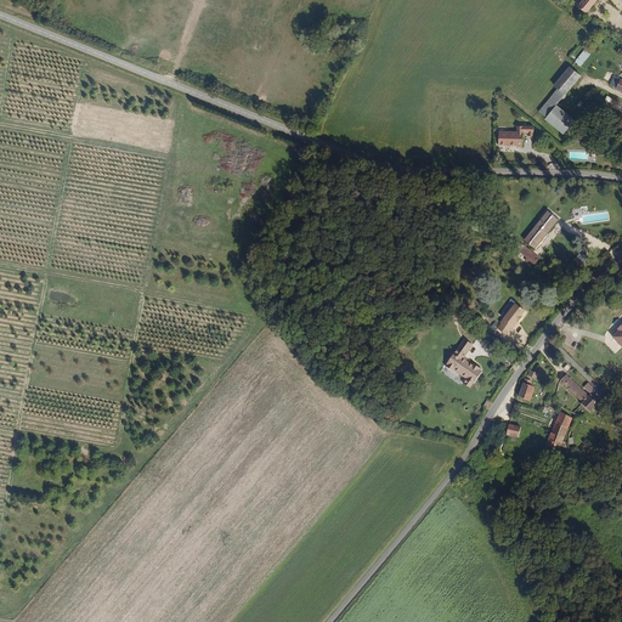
[(582,67),(591,54),(584,49),(575,62),(582,67)]
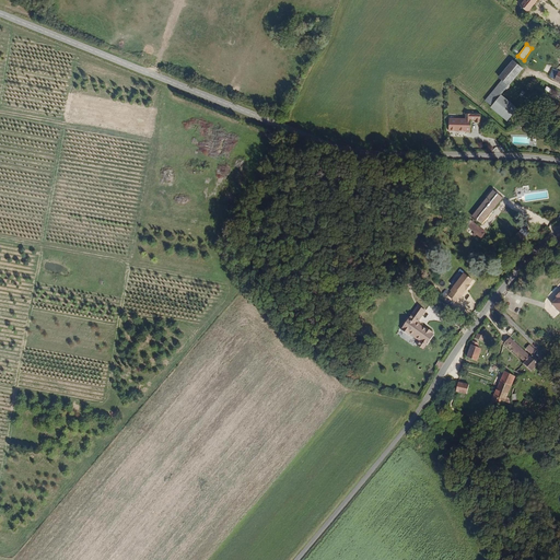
[(518,107),(502,94),(523,68),(512,60),(499,77),(503,79),(486,101),(492,106),(491,107),(508,120),(518,107)]
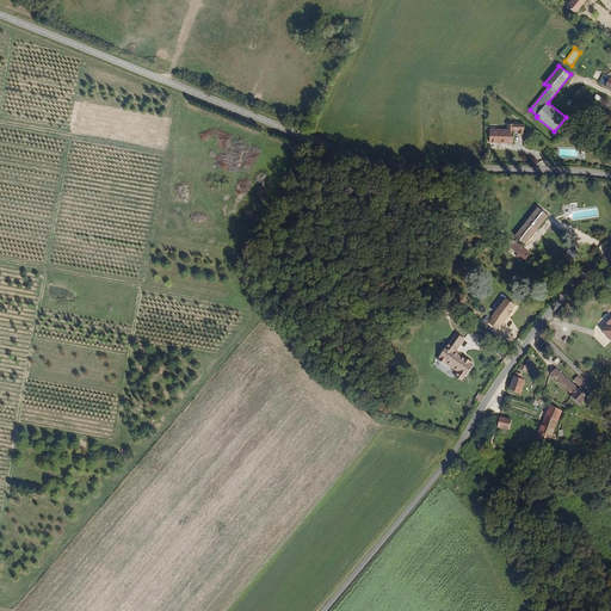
[(610,85),(603,82),(599,91),(610,94),(610,85)]
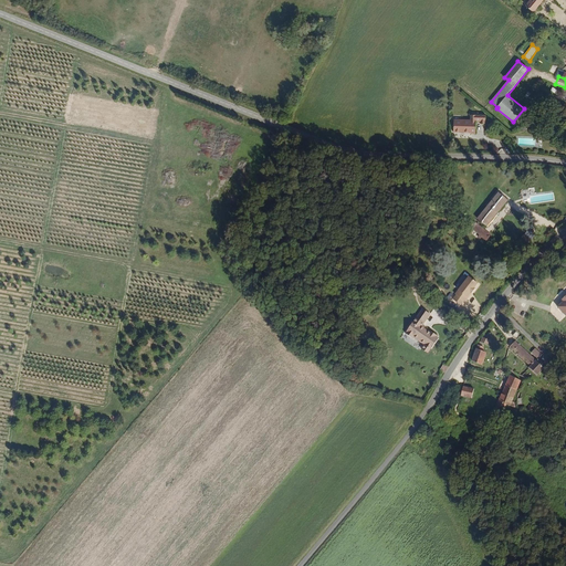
[(472,122),(456,122),(456,134),(472,134),(472,136),(478,136),(478,122),(482,122),(482,125),(488,125),(488,116),(472,116),(472,122)]
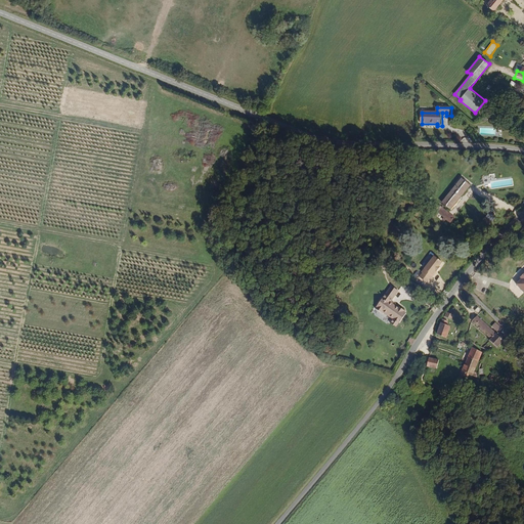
[(485,189),(513,186),(512,177),(493,179),(493,175),(483,176),(485,189)]
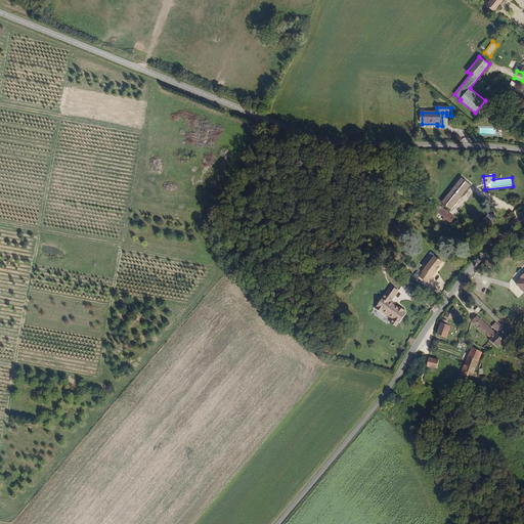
[(451,182),(434,209),(443,215),(462,188),(451,182)]
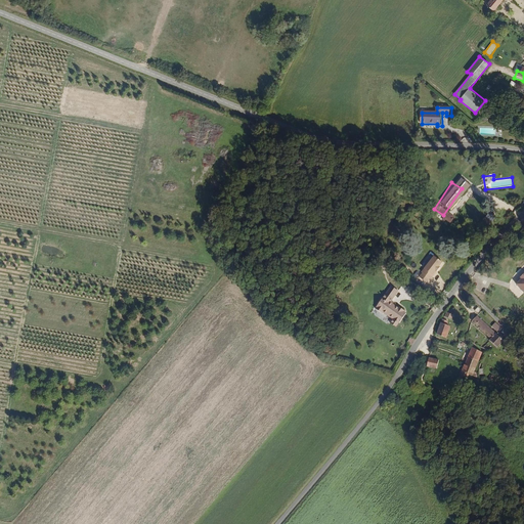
[(448,223),(434,214),(431,219),(444,228),(448,223)]
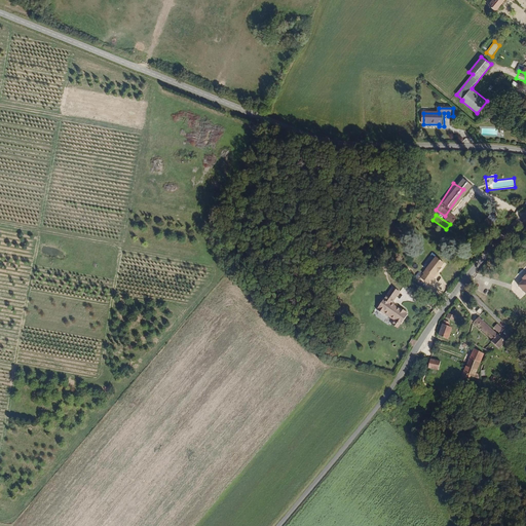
[(489,225),(483,231),(487,235),(493,230),(489,225)]
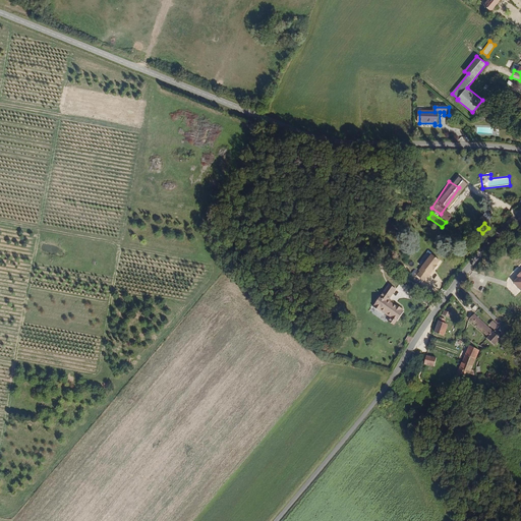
[(441,261),(431,253),(419,270),(428,277),(441,261)]
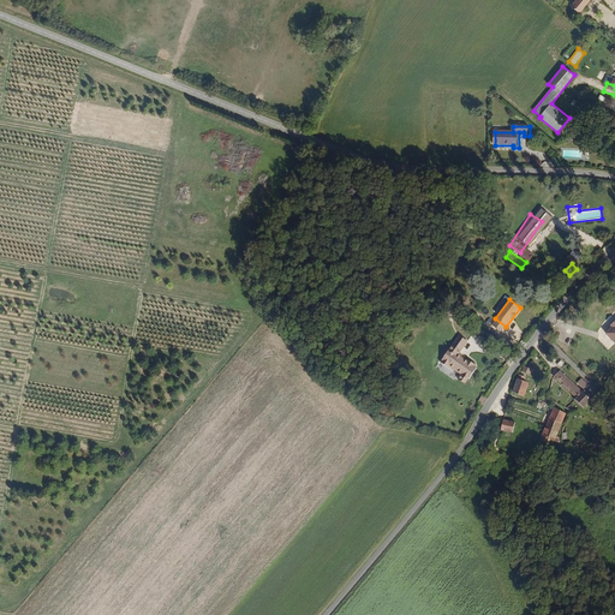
[(461,339),(465,333),(458,328),(455,333),(461,339)]
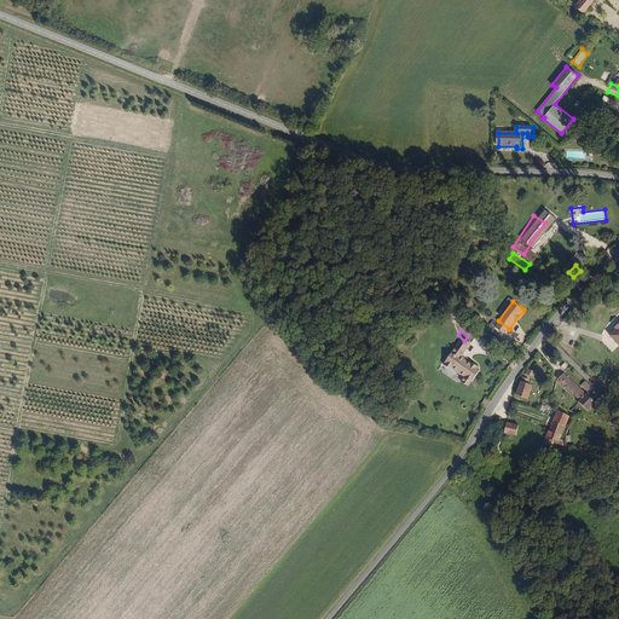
[(464,368),(461,365),(469,353),(461,348),(452,360),(451,359),(446,366),(447,368),(444,374),(452,379),(453,377),(464,385),(473,391),(480,380),(478,377),(479,377),(472,372),(472,374),(464,369),(464,368)]
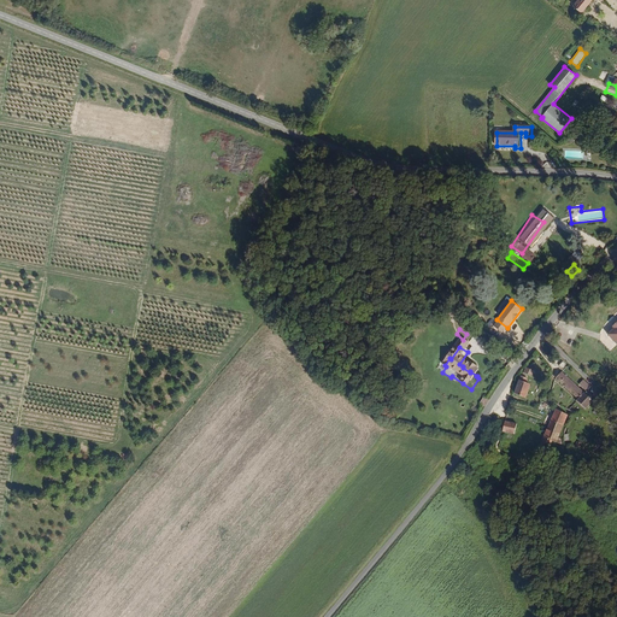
[(534,376),(536,370),(528,366),(526,374),(534,376)]
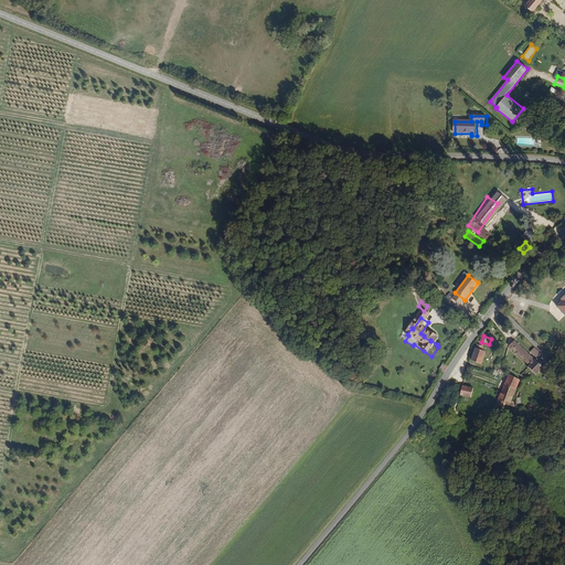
[(525,351),(526,349),(519,342),(512,350),(519,358),(525,351)]
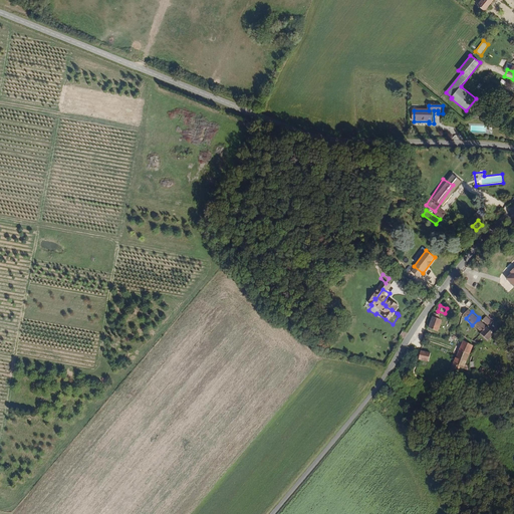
[(439,331),(443,320),(440,319),(441,316),(437,314),(432,329),(439,331)]
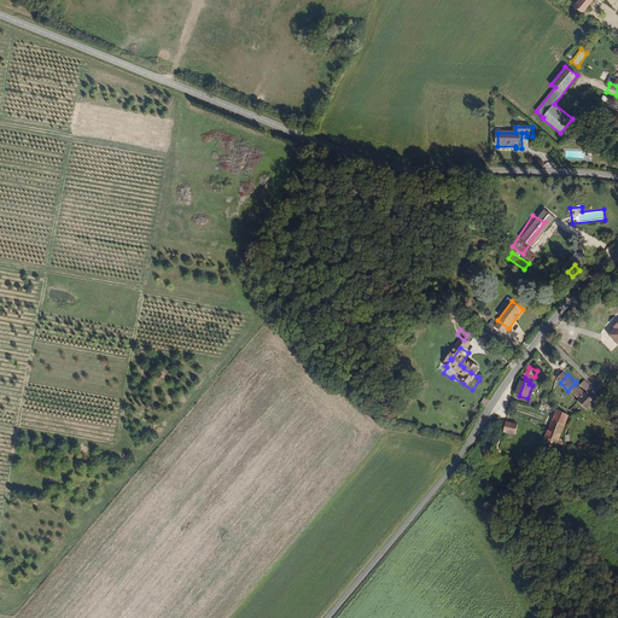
[(592,401),(575,384),(567,391),(575,398),(573,400),(583,409),(592,401)]
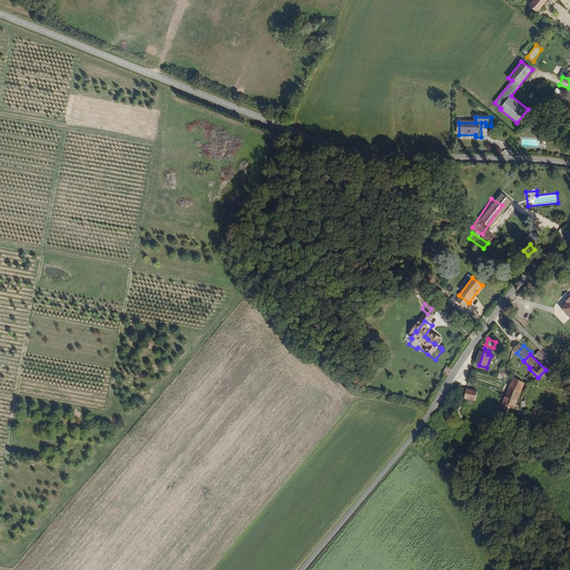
[(519,400),(524,382),(514,377),(508,395),(519,400)]
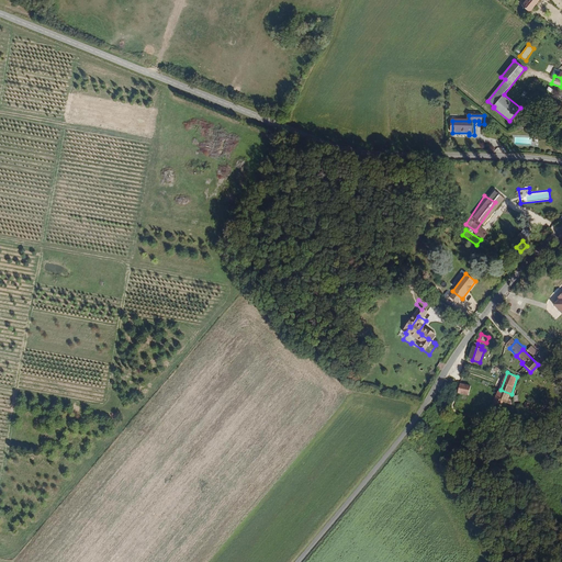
[(470,400),(472,392),(462,388),(459,396),(470,400)]
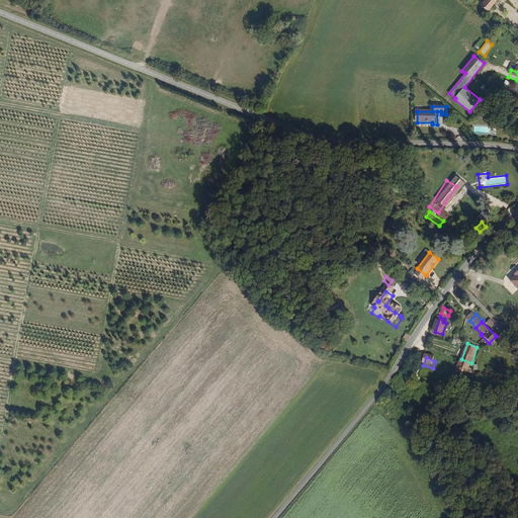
[(467,372),(471,363),(461,359),(458,369),(465,372),(464,375),(469,378),(467,372)]
